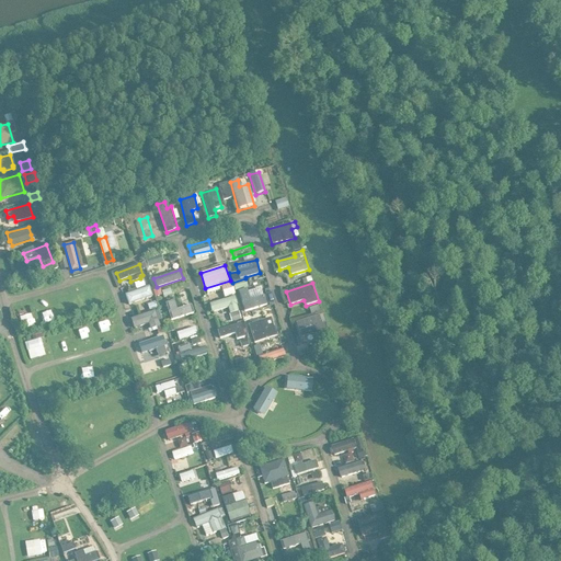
[(149,286),(126,295),(129,305),(153,296),(152,294),(149,286)]
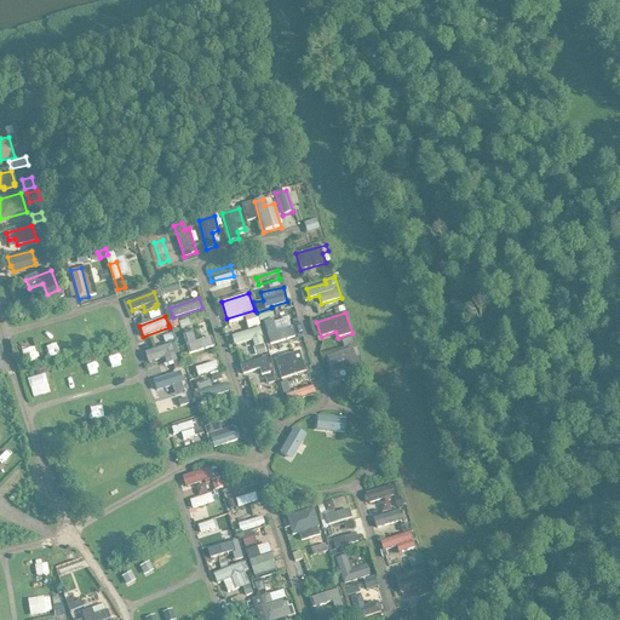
[(277,331),(274,320),(264,322),(271,345),(297,337),(293,326),(277,331)]
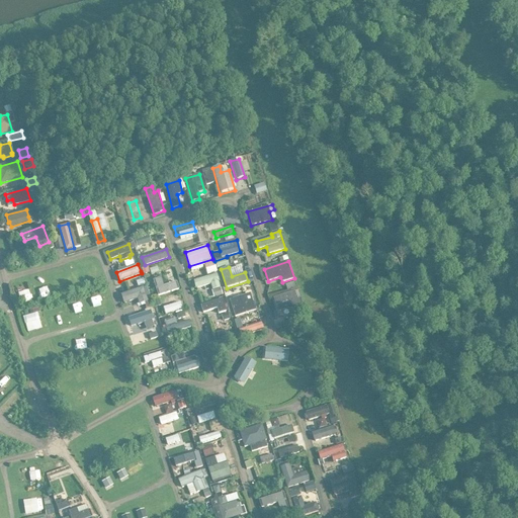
[(222,287),(217,274),(194,280),(196,288),(210,284),(212,290),(222,287)]
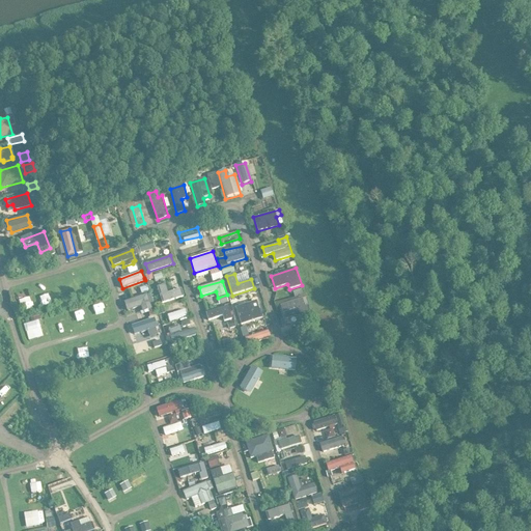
[(162,303),(185,296),(182,288),(168,292),(166,284),(158,286),(162,303)]
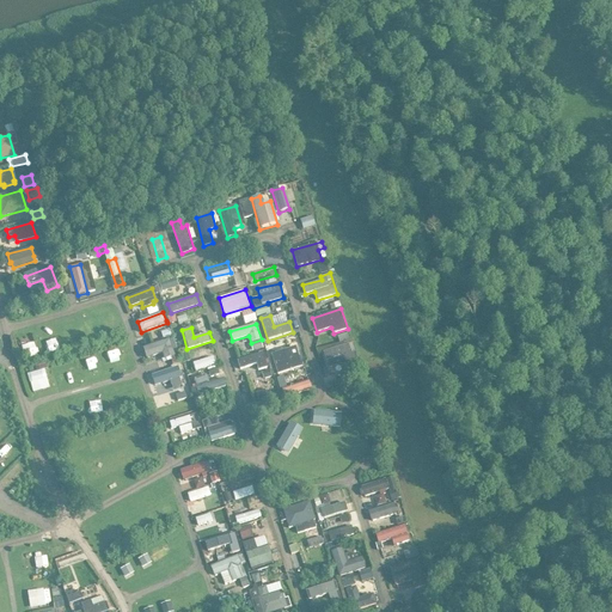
[(25,332),(12,334),(14,352),(28,350),(25,332)]
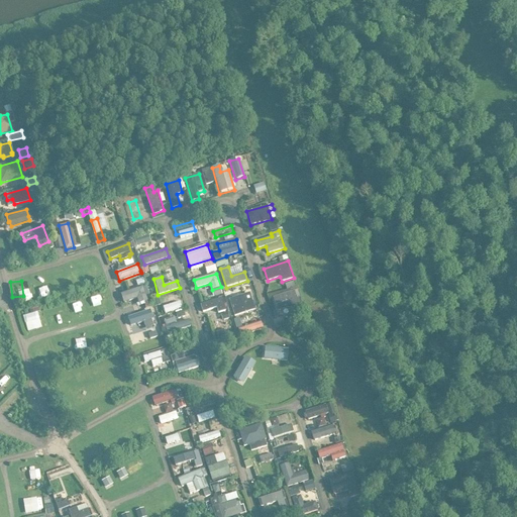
[(143,287),(142,286),(121,294),(124,303),(137,298),(138,304),(148,300),(146,295),(149,294),(146,286),(143,287)]
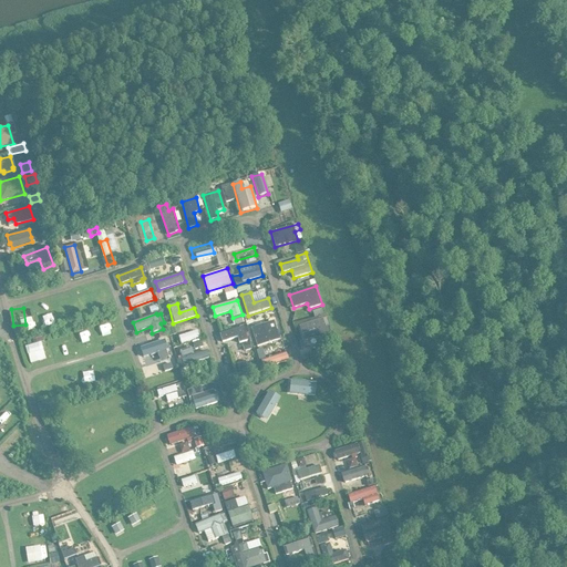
[(103,317),(93,320),(98,336),(107,333),(103,317)]
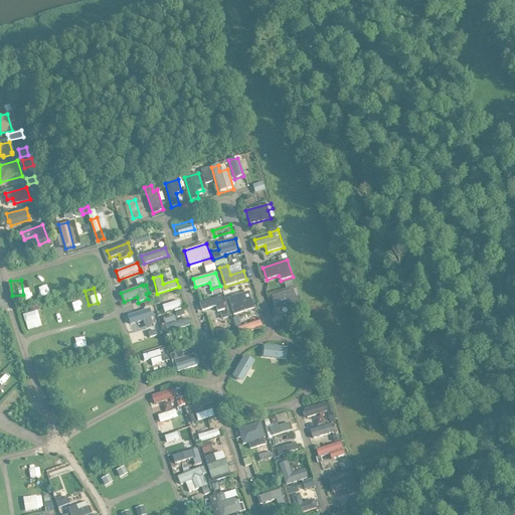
[(303,306),(297,289),(273,296),(275,303),(288,300),(290,310),(303,306)]
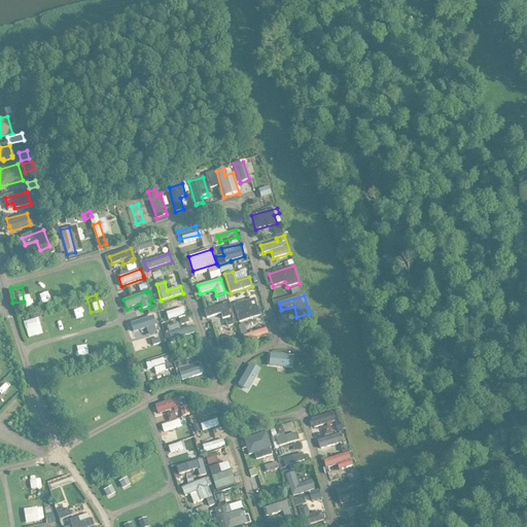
[(260,315),(255,299),(234,305),(239,322),(260,315)]
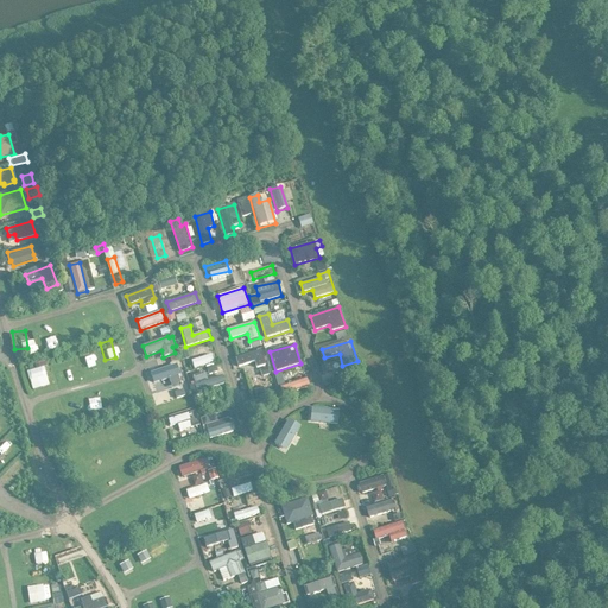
[(263,349),(236,358),(239,367),(255,362),(258,367),(266,365),(263,349)]
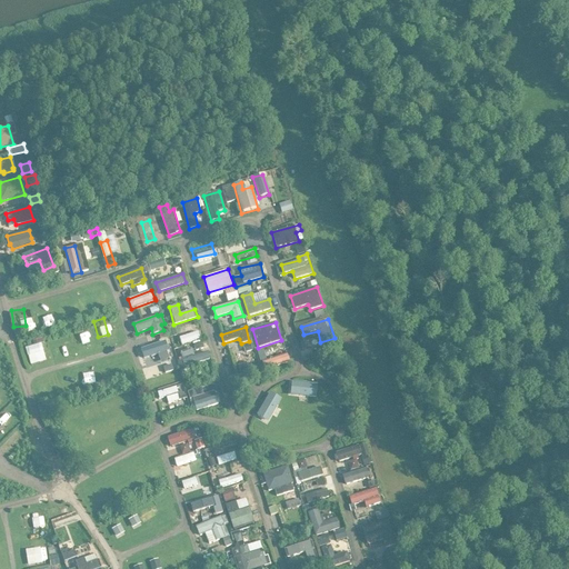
[(69,331),(61,332),(63,343),(71,341),(69,331)]
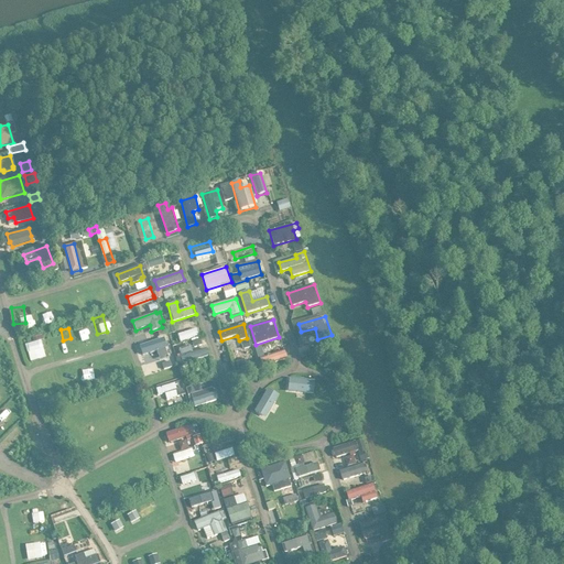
[(196,328),(179,335),(181,342),(199,336),(196,328)]
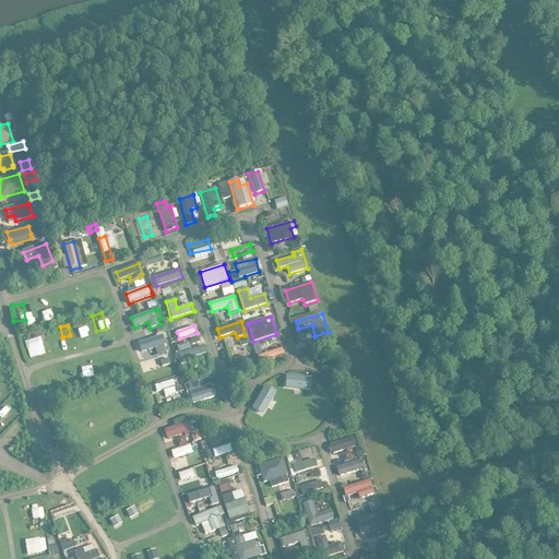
[(43,345),(52,343),(49,331),(39,333),(43,345)]
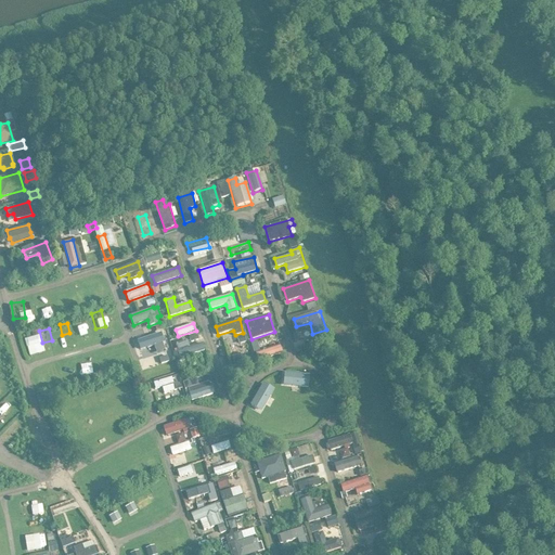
[(156,334),(139,340),(141,346),(158,339),(156,334)]
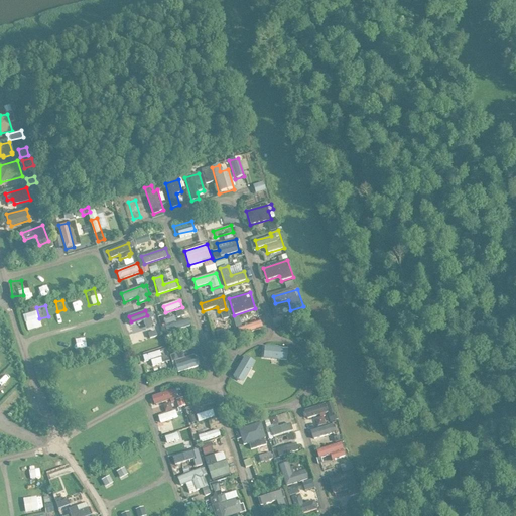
[(190,325),(188,318),(177,323),(161,328),(163,336),(182,331),(181,328),(190,325)]
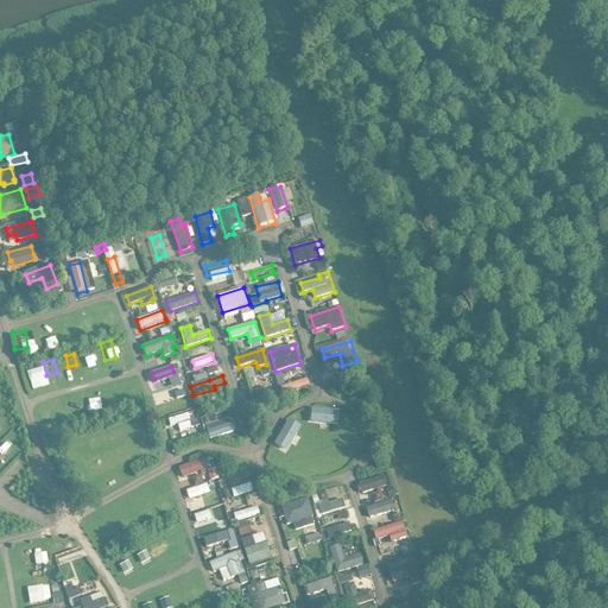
[(175,381),(149,388),(152,398),(177,391),(175,381)]
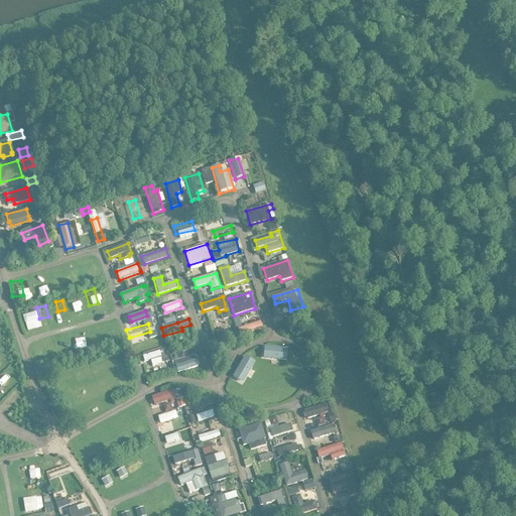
[(74,336),(67,337),(70,346),(76,345),(74,336)]
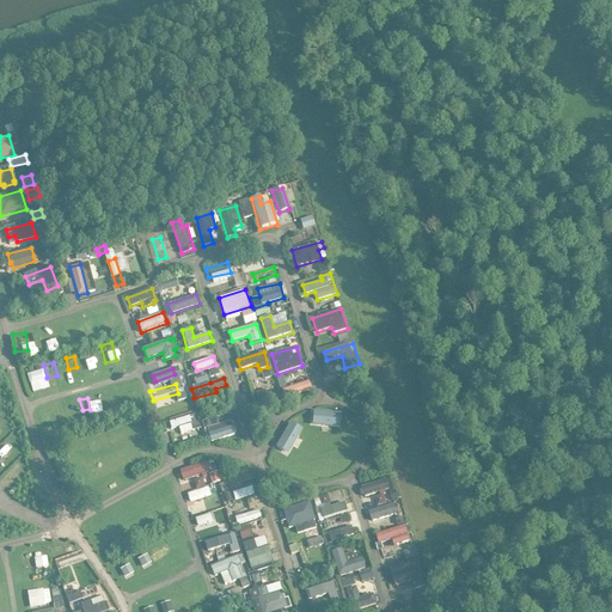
[(60,404),(61,416),(74,414),(73,402),(60,404)]
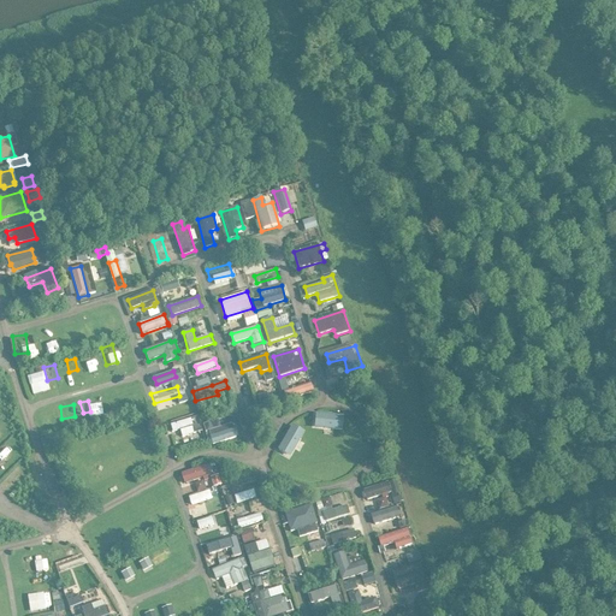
[(51,410),(39,413),(41,422),(52,420),(51,410)]
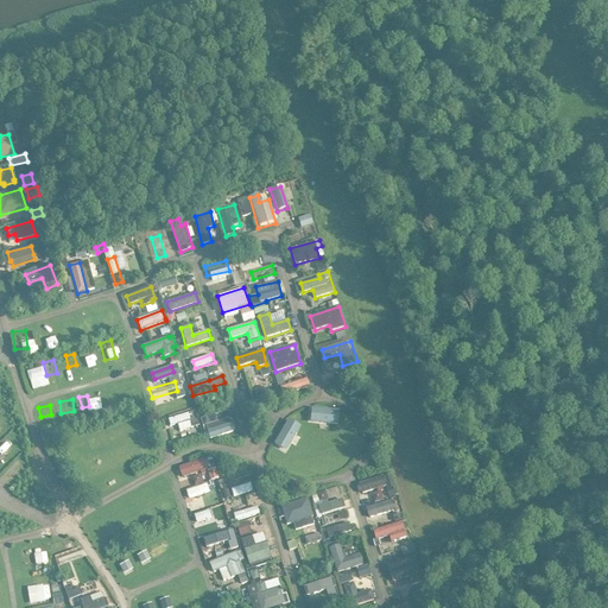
[(312,422),(341,423),(341,409),(314,407),(312,422)]
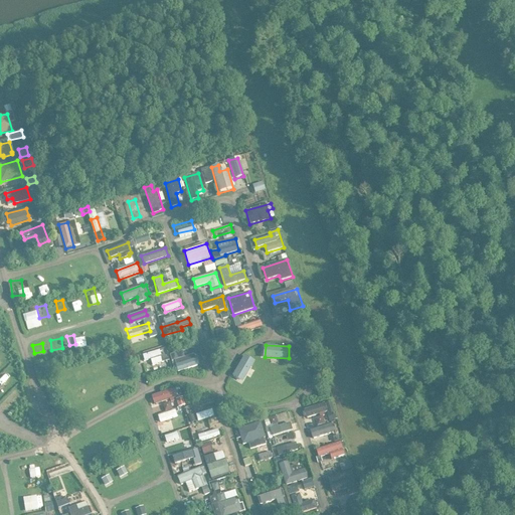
[(166,347),(159,349),(159,350),(143,355),(145,361),(161,356),(162,362),(169,360),(166,347)]
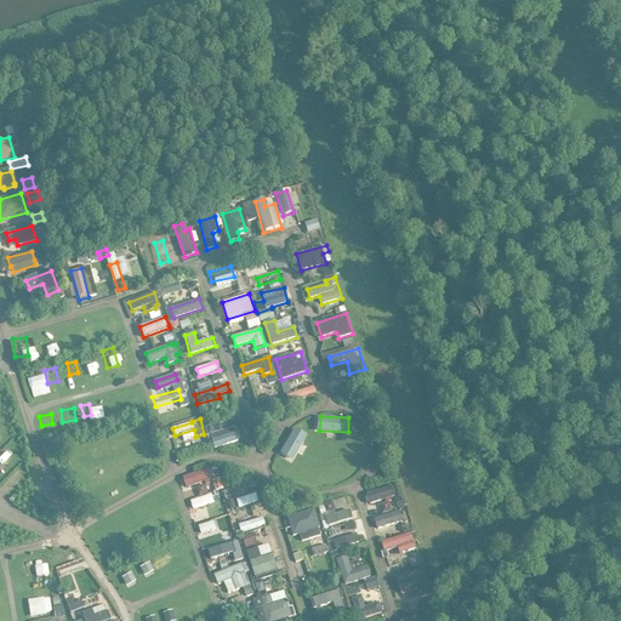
[(237,432),(234,427),(211,434),(215,449),(241,440),(238,431),(237,432)]
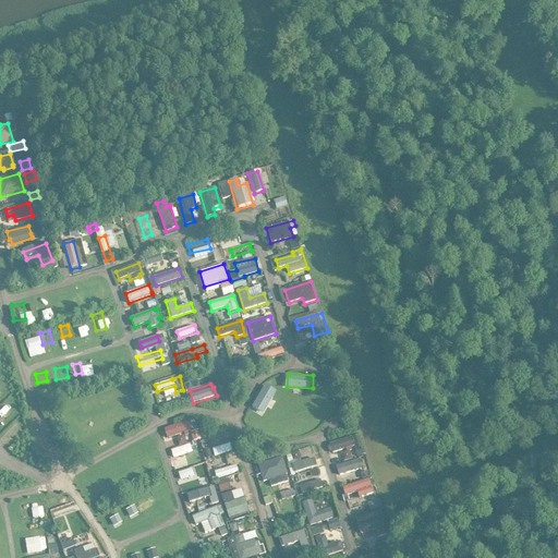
[(266,384),(253,407),(264,413),(278,391),(266,384)]
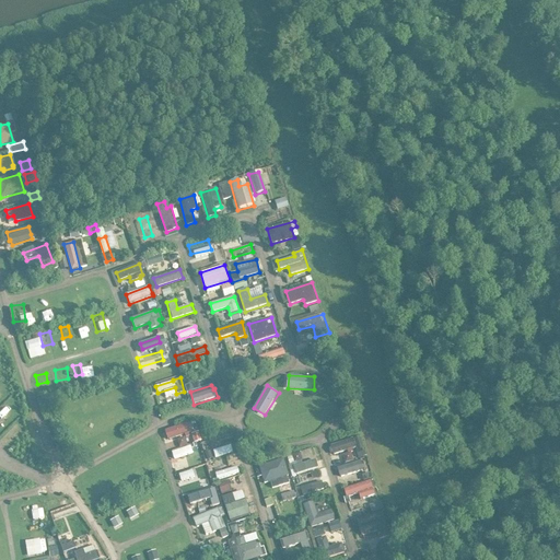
[(312,426),(325,412),(319,407),(306,419),(312,426)]
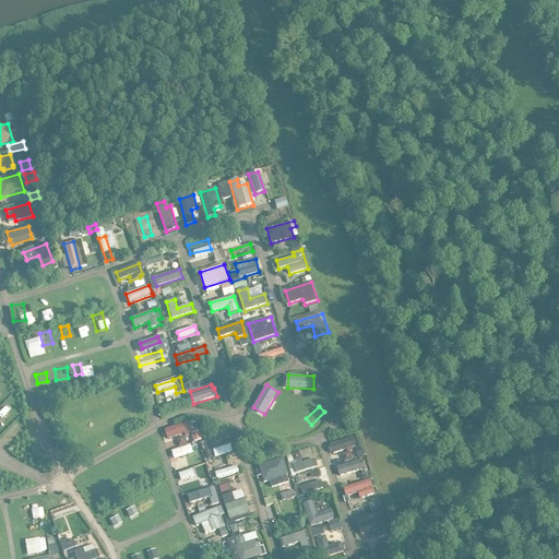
[(264,429),(266,423),(249,416),(246,423),(264,429)]
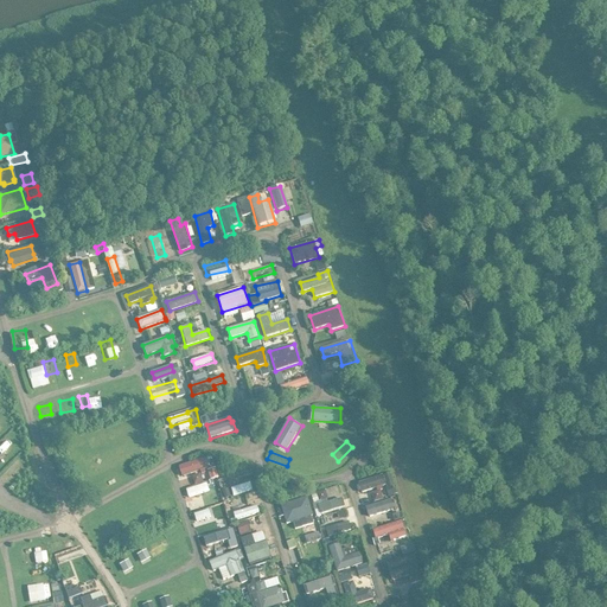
[(206,458),(179,467),(183,477),(210,467),(206,458)]
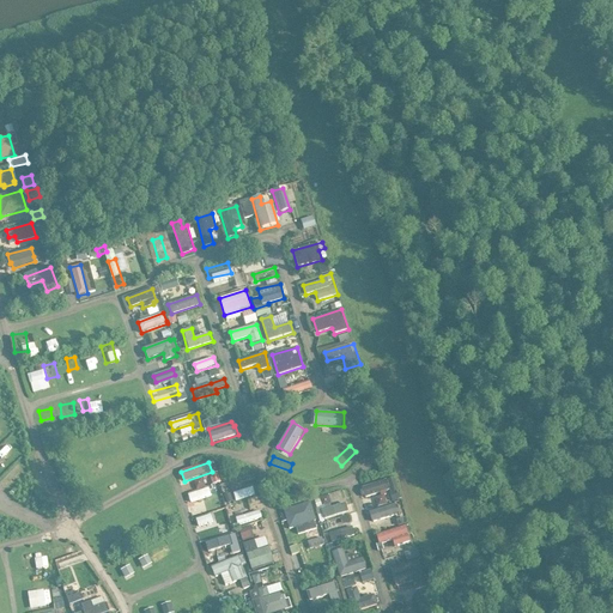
[(305,475),(326,475),(325,466),(304,466),(305,475)]
